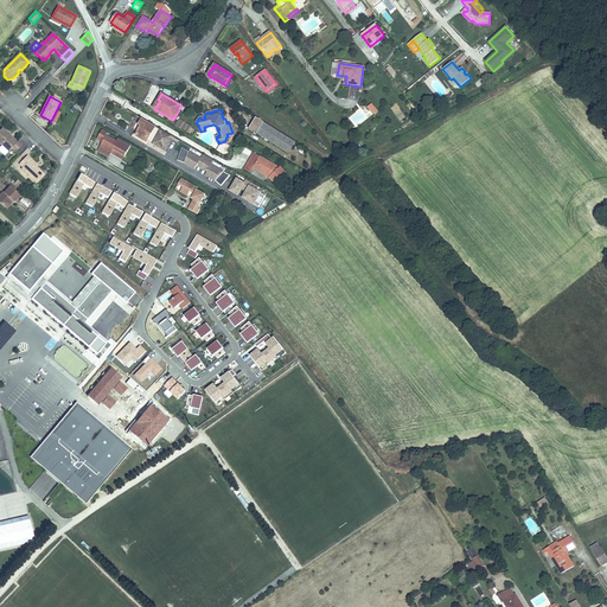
[(295,142),(256,117),(249,129),(288,153),(295,142)]
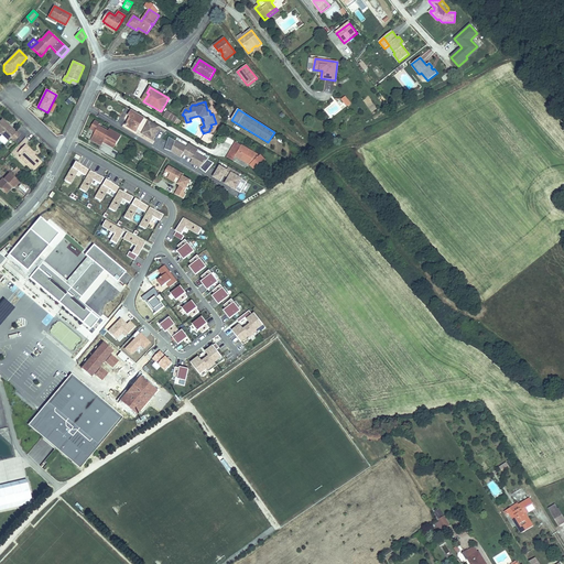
[(144,118),(132,110),(129,116),(131,117),(126,126),(137,132),(144,118)]
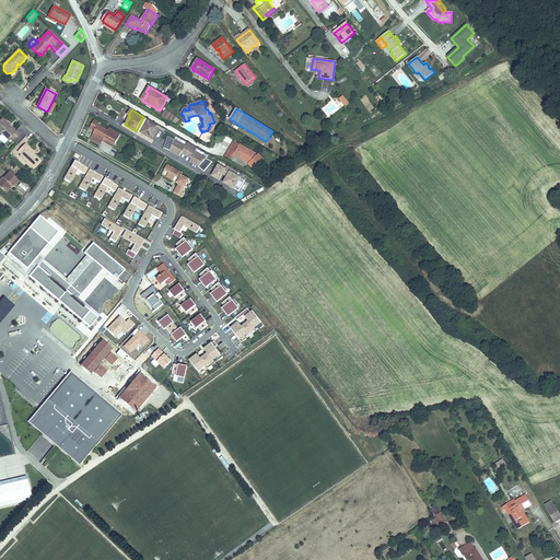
[(165,111),(162,116),(172,121),(175,116),(165,111)]
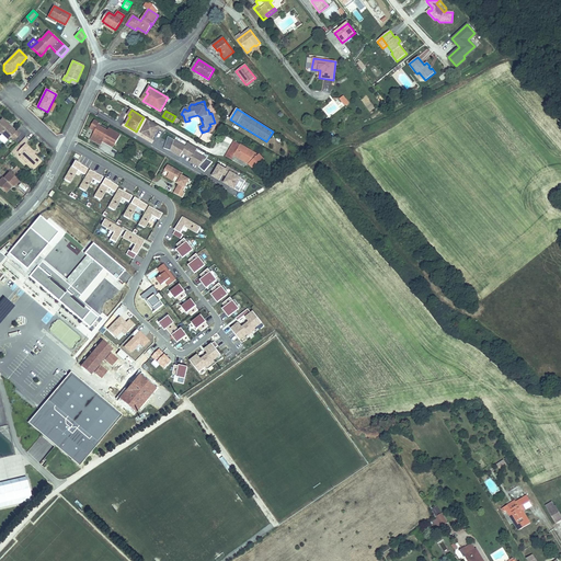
[(14,140),(21,134),(16,130),(16,132),(2,118),(0,119),(0,133),(8,140),(11,137),(14,140)]
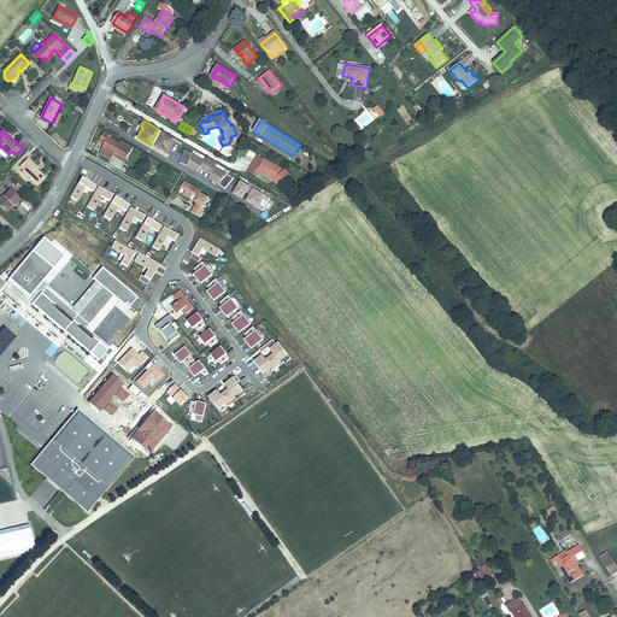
[(111,159),(113,154),(115,151),(127,158),(133,148),(121,141),(118,145),(109,139),(111,136),(105,133),(99,141),(105,145),(100,153),(111,159)]
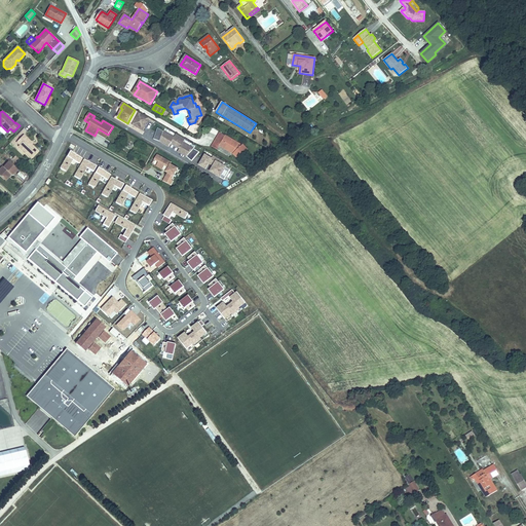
[(142,114),(139,113),(133,124),(136,126),(142,114)]
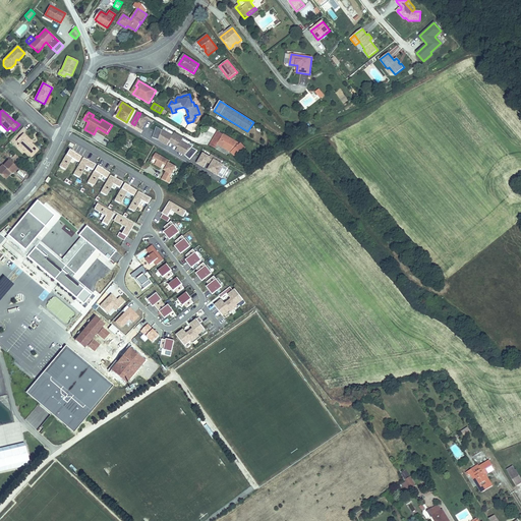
[(148,117),(140,113),(134,125),(141,129),(148,117)]
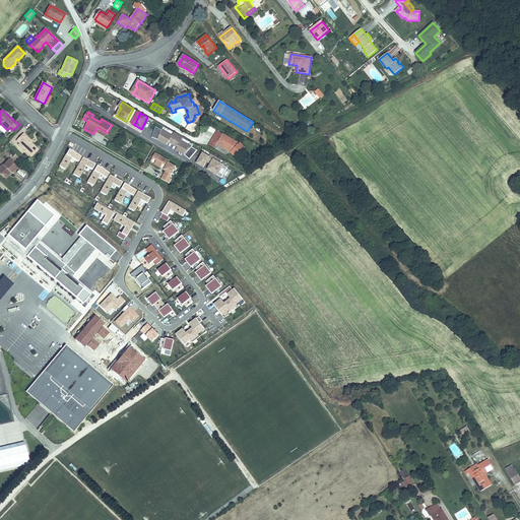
[(179,135),(174,132),(172,136),(167,133),(161,131),(161,130),(155,126),(152,137),(166,142),(168,143),(169,142),(170,140),(174,143),(179,135)]
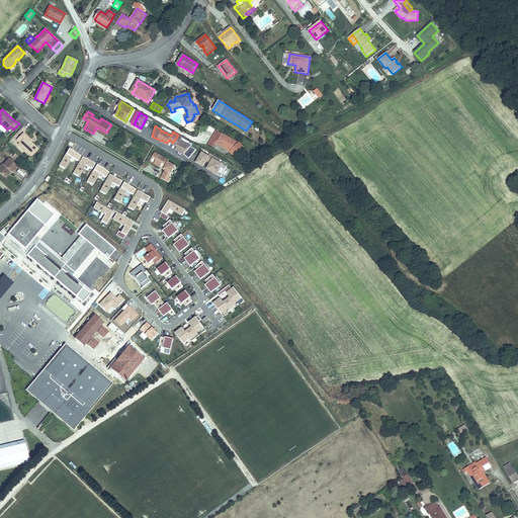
[(96,126),(95,130),(104,136),(106,133),(96,126)]
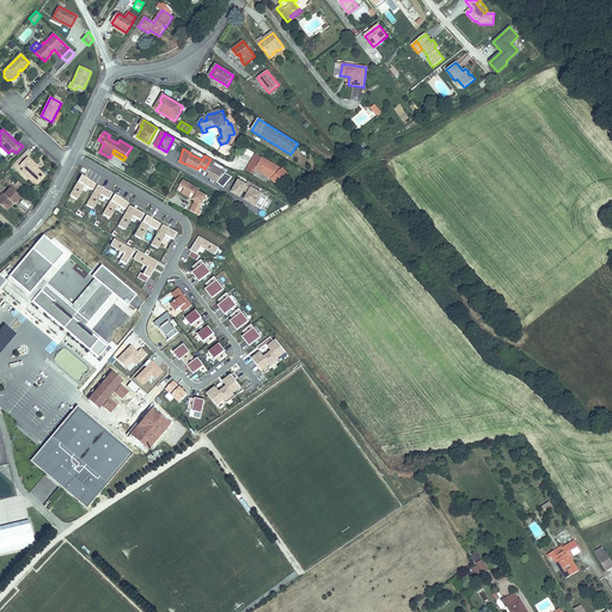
[(279,185),(288,175),(282,169),(281,169),(256,154),(251,163),(257,166),(256,170),(271,178),(279,185)]
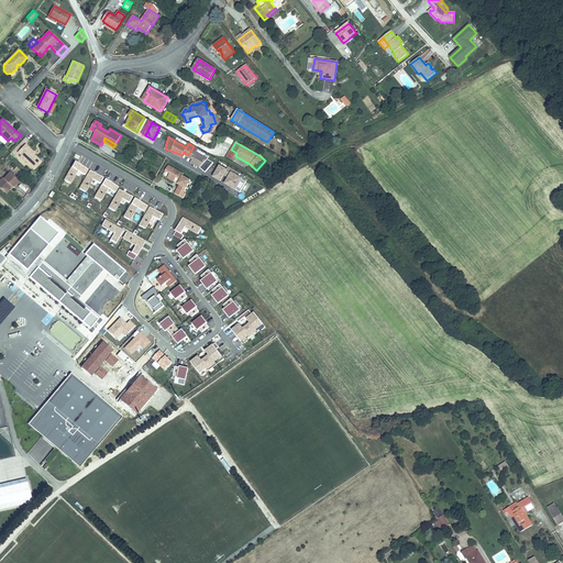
[(20,156),(33,169),(41,162),(28,148),(29,147),(25,144),(18,152),(21,155),(20,156)]
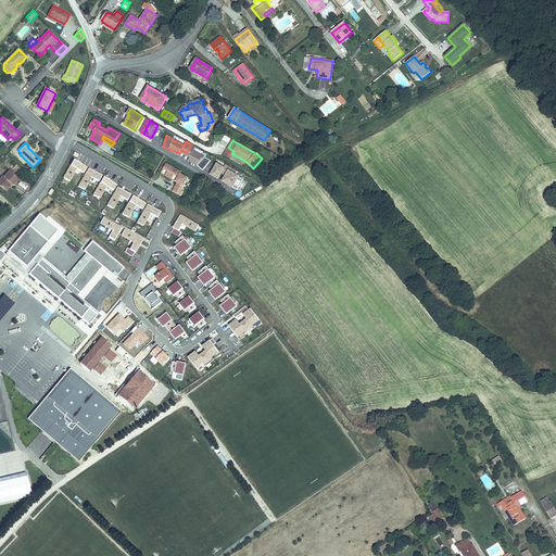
[(196,148),(191,144),(186,153),(191,155),(189,158),(189,159),(191,161),(203,171),(211,161),(204,158),(198,153),(193,151),(196,148)]
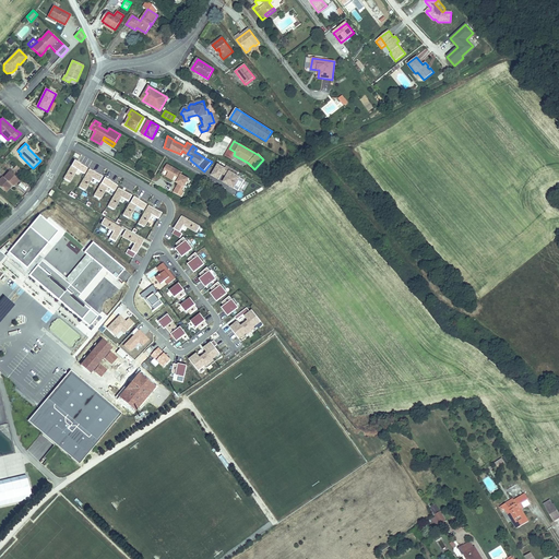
[(230,159),(234,155),(235,152),(229,149),(225,156),(230,159)]
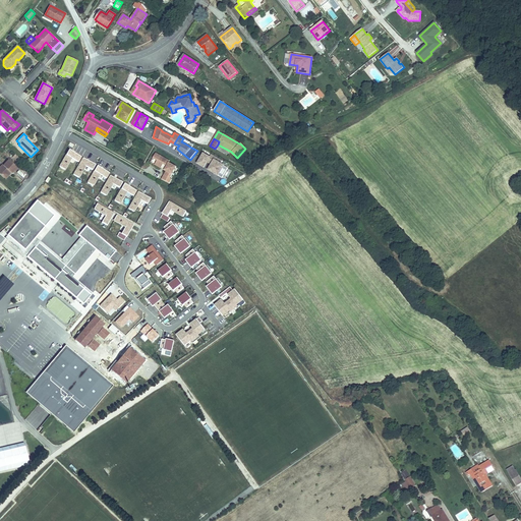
[(71,159),(78,162),(81,156),(67,149),(59,167),(65,170),(71,159)]
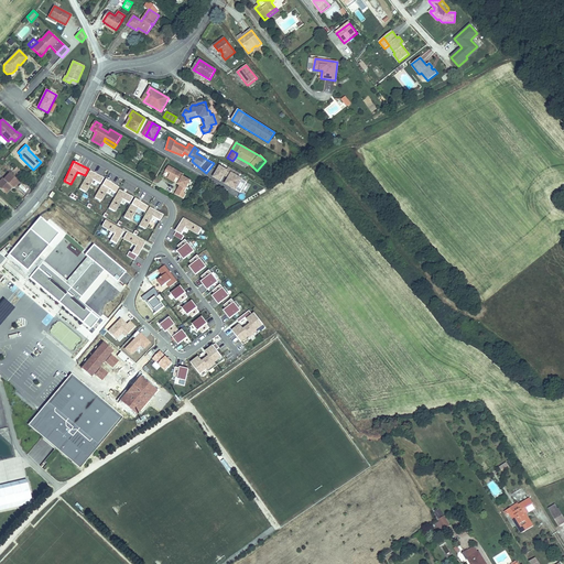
[(229,166),(227,171),(220,166),(214,177),(220,182),(225,175),(229,177),(234,170),(229,166)]
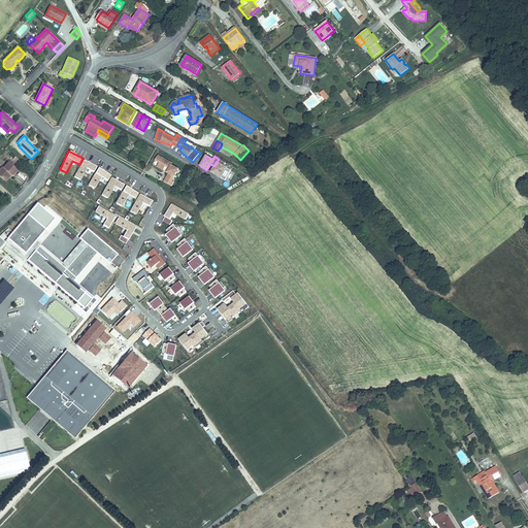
[(172,163),(162,158),(159,163),(158,165),(164,169),(165,167),(169,168),(166,172),(168,173),(166,177),(167,177),(165,183),(171,187),(174,182),(172,180),(178,169),(171,165),(172,163)]
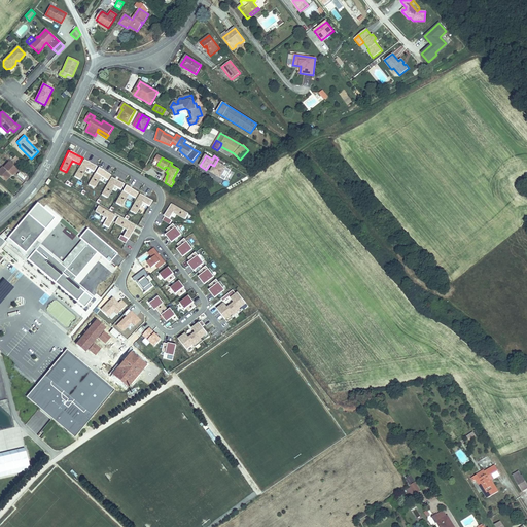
[(86,169),(94,172),(97,166),(83,159),(73,176),(80,180),(86,169)]
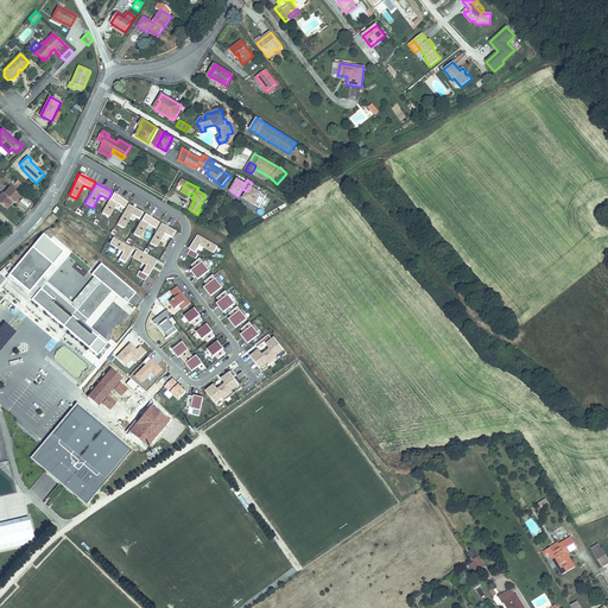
[(266,196),(258,191),(259,188),(252,183),(247,191),(252,195),(248,202),(259,208),(266,196)]
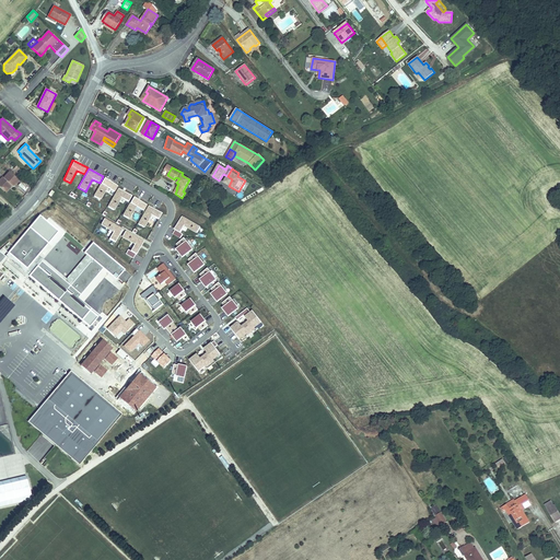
[(0,179),(0,187),(4,191),(11,185),(12,186),(13,187),(19,181),(10,172),(3,178),(2,177),(0,179)]
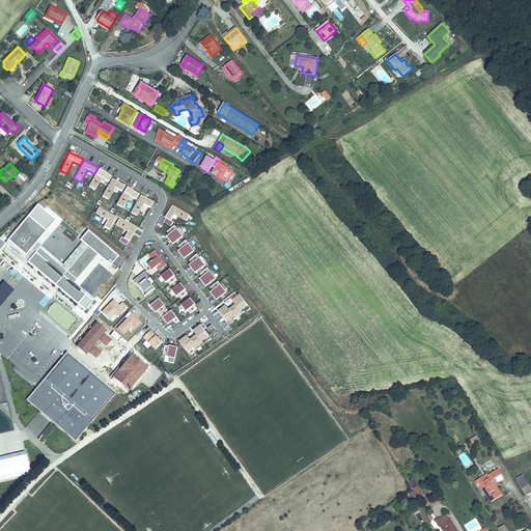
[(101,177),(109,182),(112,175),(96,168),(88,187),(95,190),(101,177)]
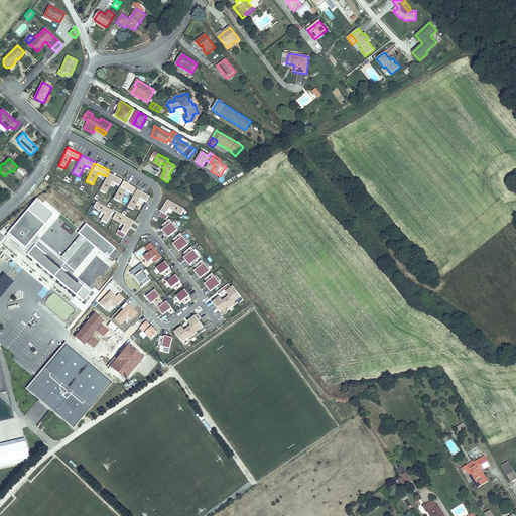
[(111,182),(118,186),(122,180),(108,172),(99,190),(105,195),(111,182)]
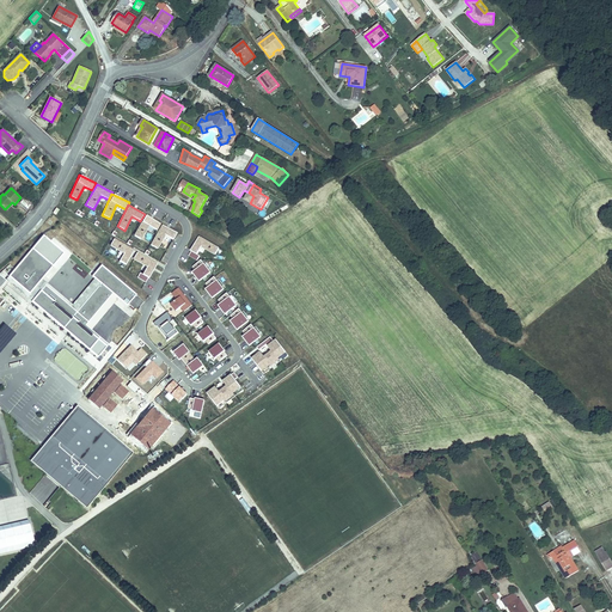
[(158,231),(150,245),(158,249),(164,236),(173,240),(177,232),(144,215),(134,236),(141,240),(148,226),(158,231)]
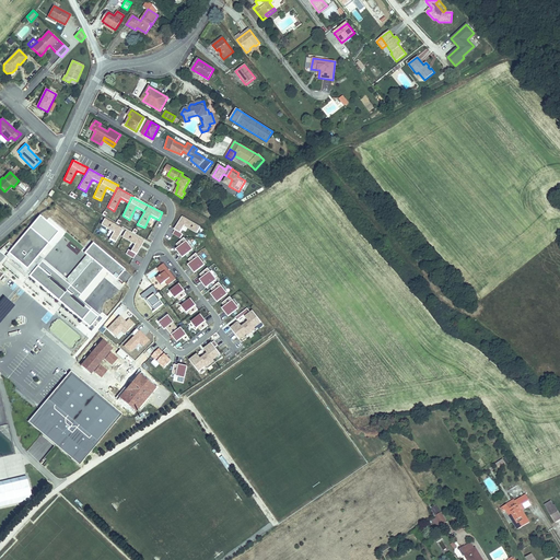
[(197,233),(200,226),(182,216),(172,233),(181,238),(183,233),(181,232),(184,226),(197,233)]
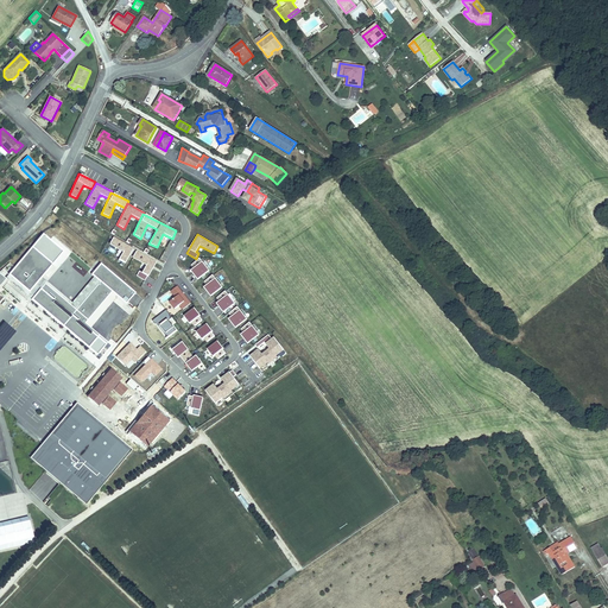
[(118,259),(125,264),(133,248),(113,236),(108,245),(121,252),(118,259)]
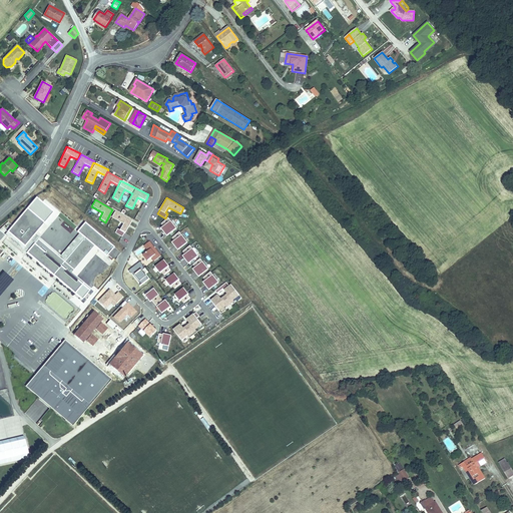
[(5,235),(74,296),(84,283),(72,273),(94,246),(106,257),(114,247),(85,222),(77,232),(78,233),(60,255),(35,234),(44,223),(27,208),(5,235)]
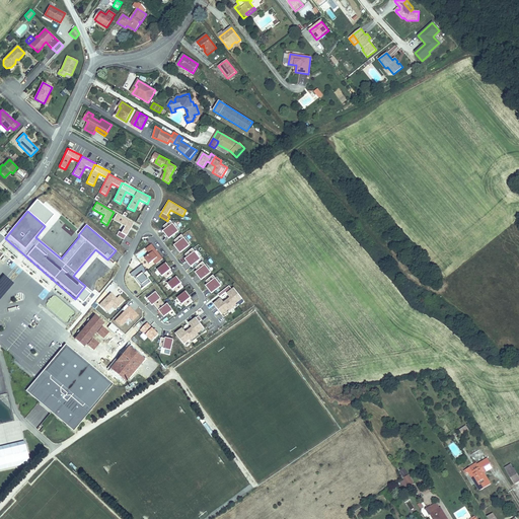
[(122,225),(116,235),(124,240),(133,223),(117,213),(113,220),(122,225)]
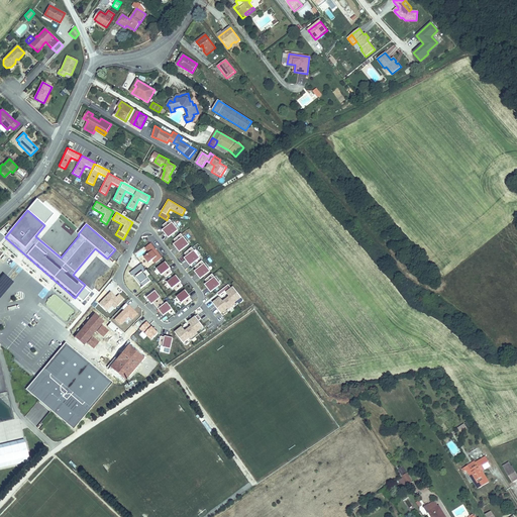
[(170,219),(160,226),(169,237),(178,229),(170,219)]
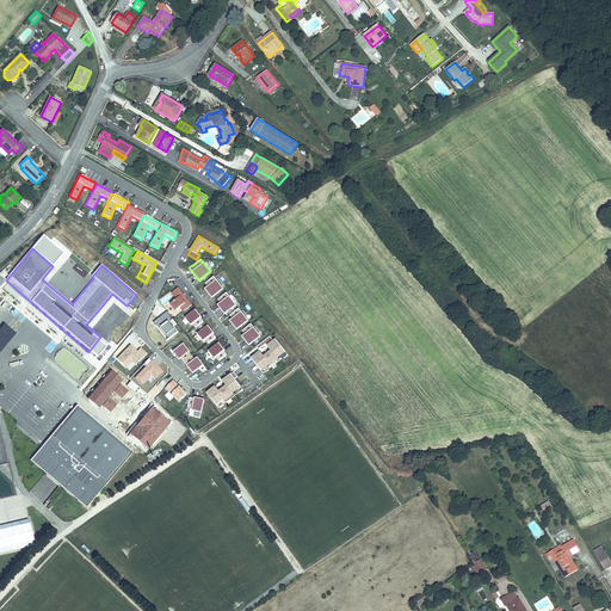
[(204,289),(211,297),(223,288),(214,276),(204,283),(207,287),(204,289)]
